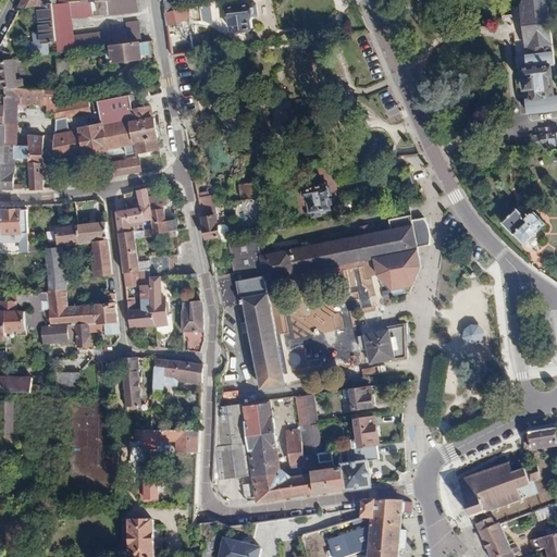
[(56,5),(52,5),(56,39),(57,54),(109,47),(139,42),(141,41),(139,21),(127,22),(127,28),(72,37),(70,20),(135,12),(134,0),(110,0),(87,2),(56,5)]
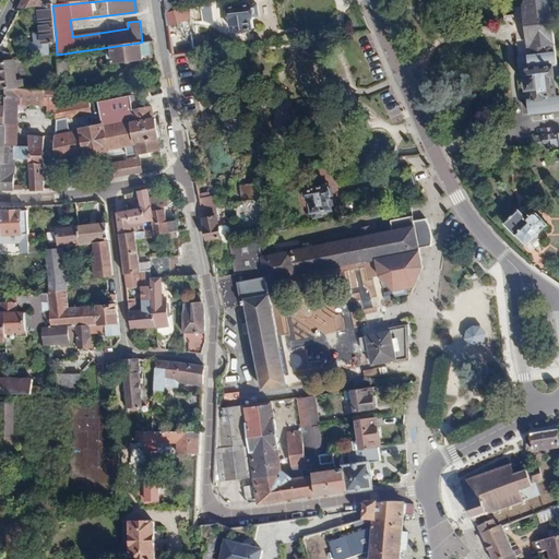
[(520,0),(522,11),(523,26),(523,27),(518,27),(512,27),(512,28),(512,30),(512,31),(512,32),(512,33),(512,34),(512,35),(512,36),(513,45),(513,46),(513,47),(514,56),(513,56),(514,70),(515,70),(519,70),(519,71),(516,71),(518,76),(519,76),(519,79),(519,80),(520,93),(525,93),(528,93),(528,98),(527,98),(526,98),(525,98),(527,115),(528,115),(558,111),(558,95),(554,96),(552,78),(556,78),(555,75),(555,74),(557,74),(556,69),(555,69),(555,67),(556,67),(557,67),(556,52),(555,52),(554,46),(550,0),(520,0)]
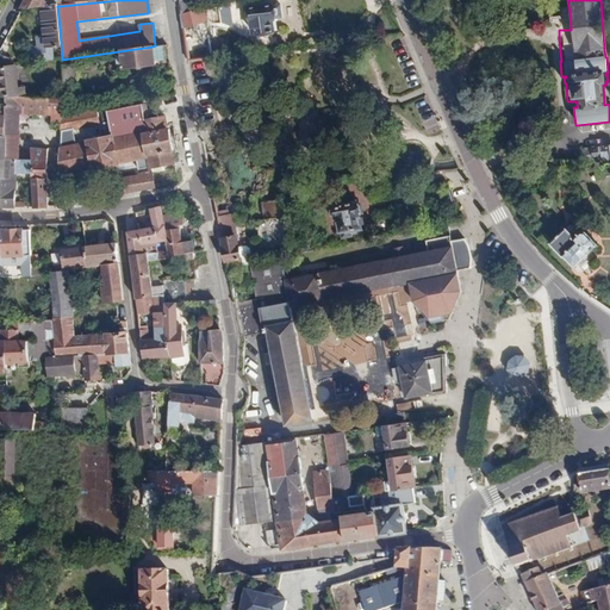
[(179,6),(180,16),(198,11),(203,11),(201,6),(198,7),(197,2),(179,6)]
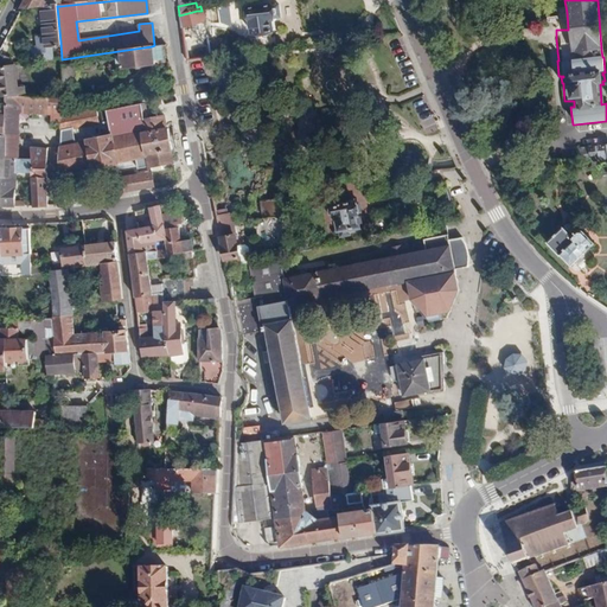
[(61,43),(57,6),(42,7),(45,44),(61,43)]
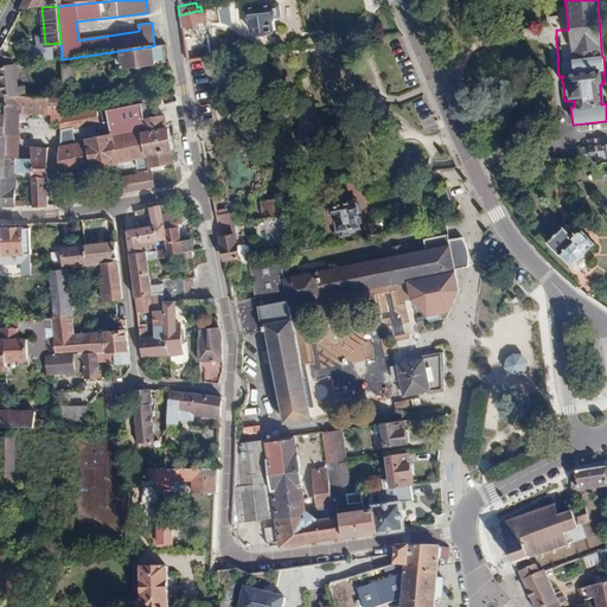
[(248,23),(249,36),(272,32),(270,20),(273,20),(273,19),(272,7),(241,11),(242,23),(248,23)]
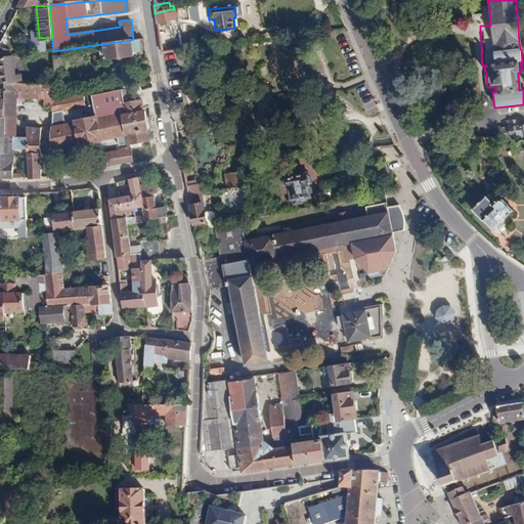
[(170,9),(155,13),(157,25),(171,20),(170,9)]
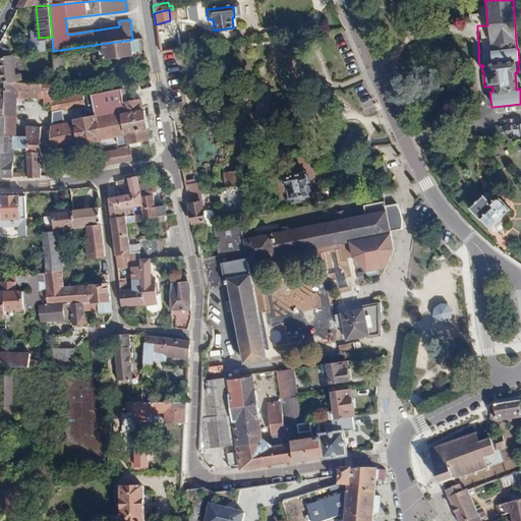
[(132,39),(130,40),(131,56),(141,55),(140,39),(132,39)]
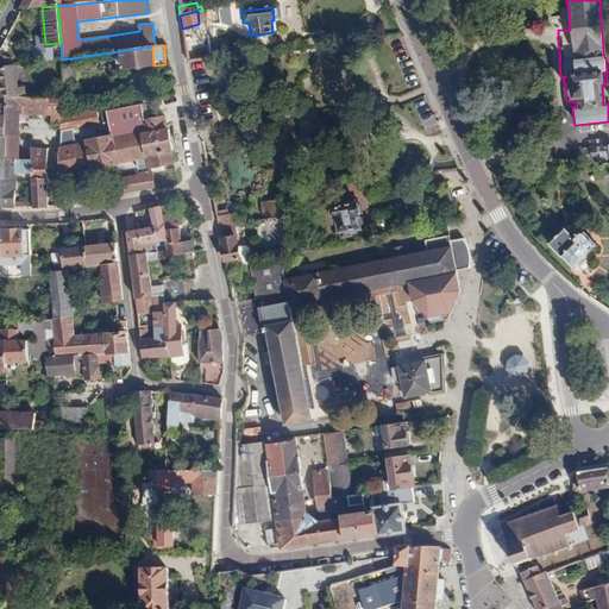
[(119,51),(120,70),(154,66),(152,46),(119,51)]
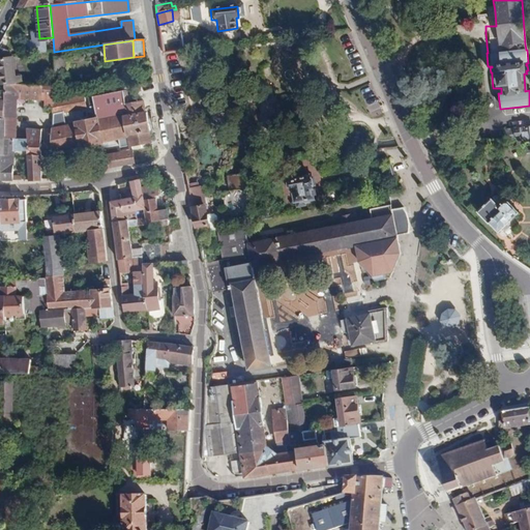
[(0,56),(0,84),(3,84),(18,84),(19,57),(0,56)]
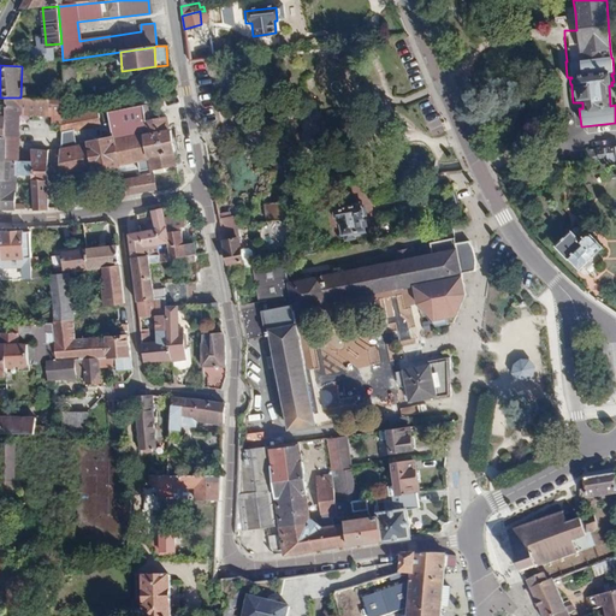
[(72,69),(63,69),(61,92),(71,92),(72,69)]
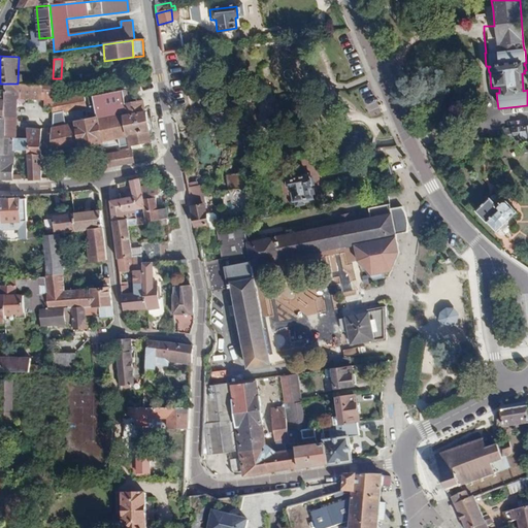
[(3,84),(3,98),(4,118),(4,134),(19,135),(19,98),(47,100),(47,109),(56,110),(56,88),(18,84),(3,84)]
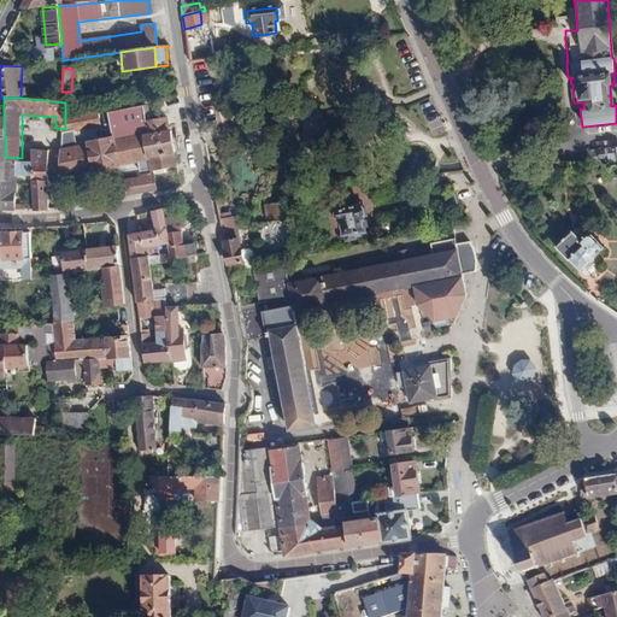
[(113,137),(142,133),(146,121),(144,105),(107,112),(113,137)]
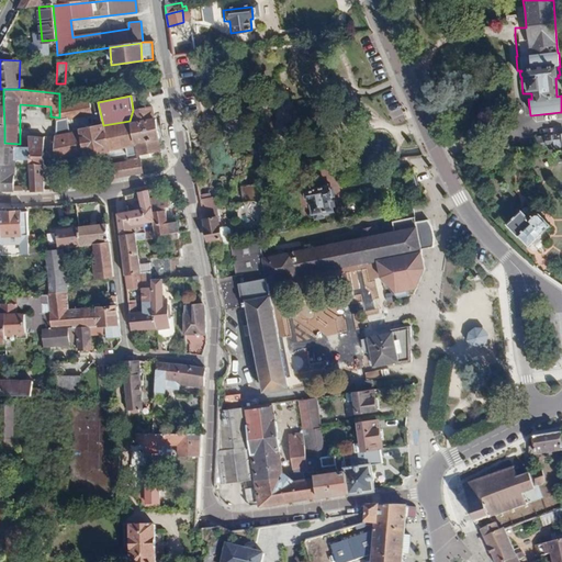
[(153,105),(138,109),(133,110),(130,121),(133,146),(136,155),(165,149),(163,138),(165,137),(160,119),(155,119),(153,105)]
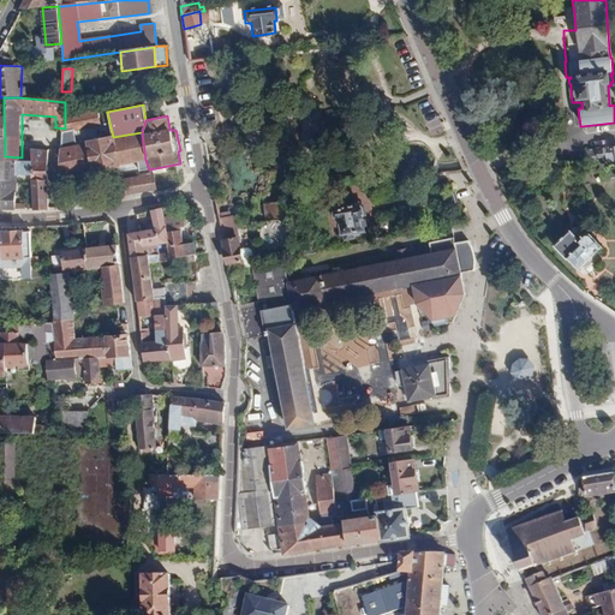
[(84,143),(89,171),(89,173),(120,168),(119,163),(145,160),(142,132),(113,137),(84,142),(84,143)]
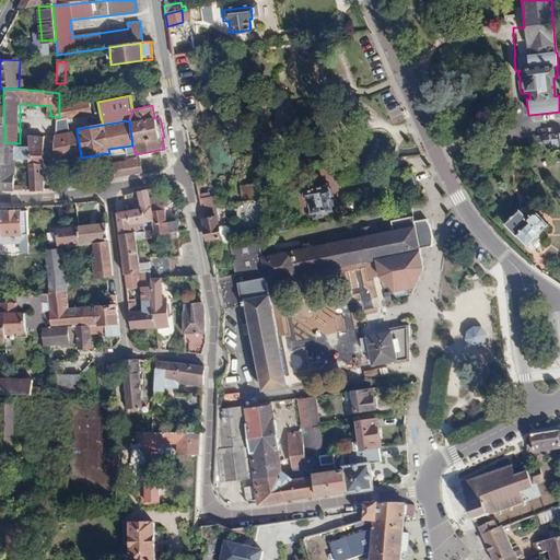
[(543,147),(559,146),(559,144),(559,135),(559,133),(559,132),(557,132),(557,128),(544,129),(544,133),(543,133),(543,136),(543,147)]
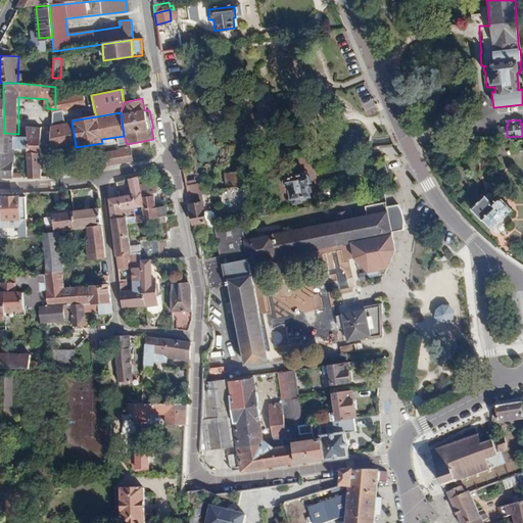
[(76,145),(72,122),(48,126),(51,148),(76,145)]
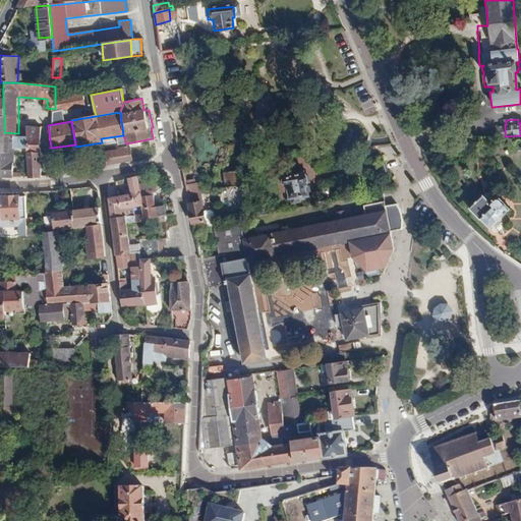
[(25,127),(25,136),(25,149),(27,153),(41,153),(41,127),(25,127)]
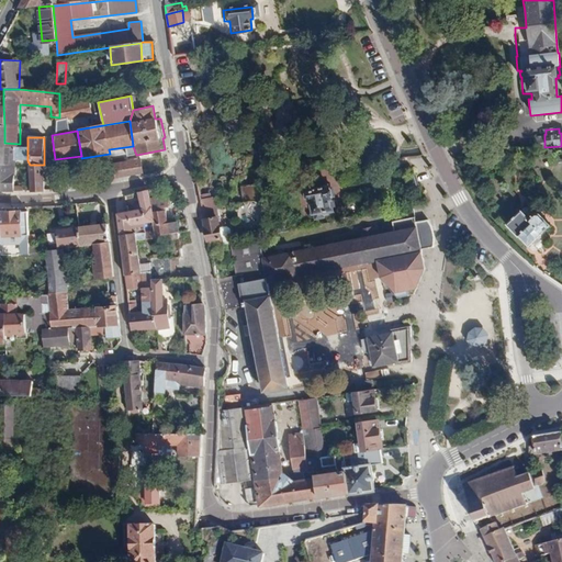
[(27,147),(4,147),(3,165),(0,164),(0,191),(14,192),(14,175),(15,175),(15,160),(27,160),(27,147)]
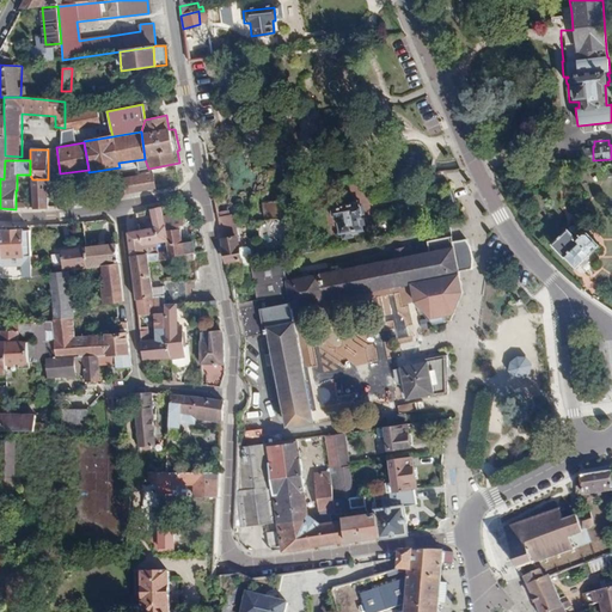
[(153,172),(124,176),(127,193),(155,189),(153,172)]
